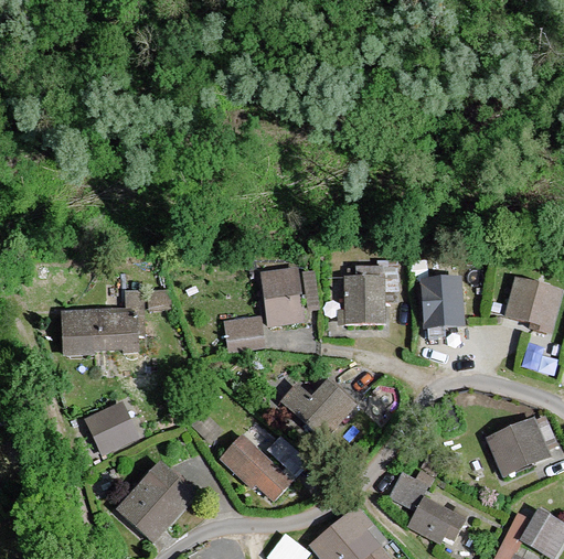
[(307,299),(321,297),(315,255),(300,257),(307,299)]
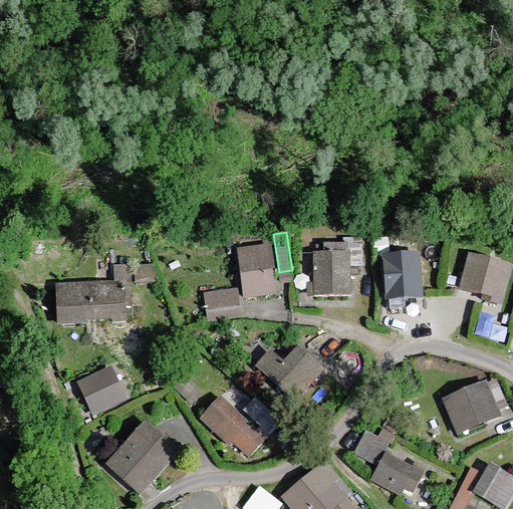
[(272,242),(237,246),(243,296),(278,292),(272,242)]
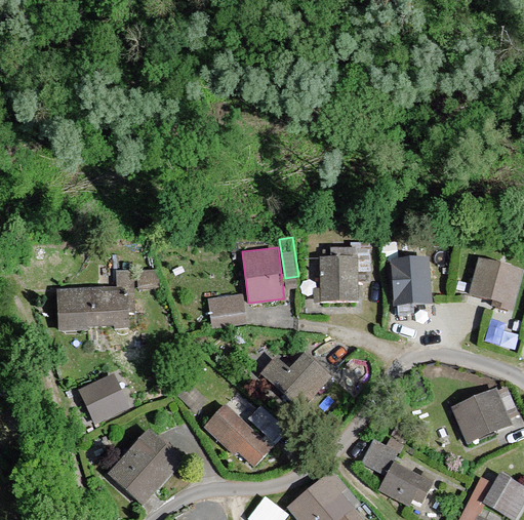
[(357,254),(319,254),(319,301),(357,301),(357,254)]
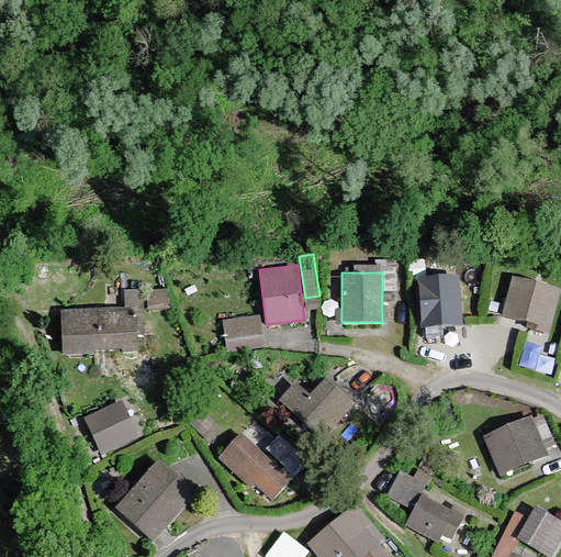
[(459,275),(417,277),(422,327),(463,324),(459,275)]
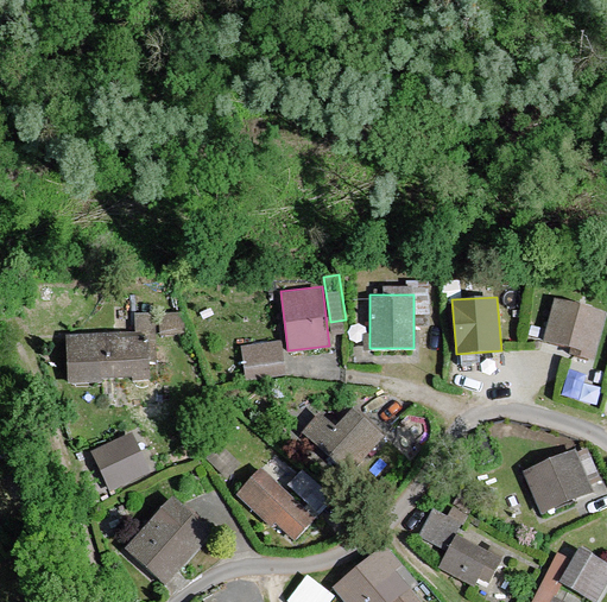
[(552,298),(543,338),(593,352),(604,311),(552,298)]
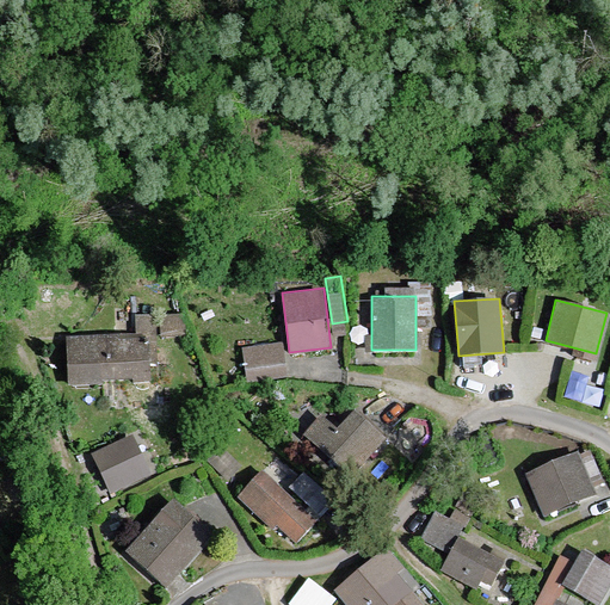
[(66,338),(68,382),(148,378),(145,333),(66,338)]
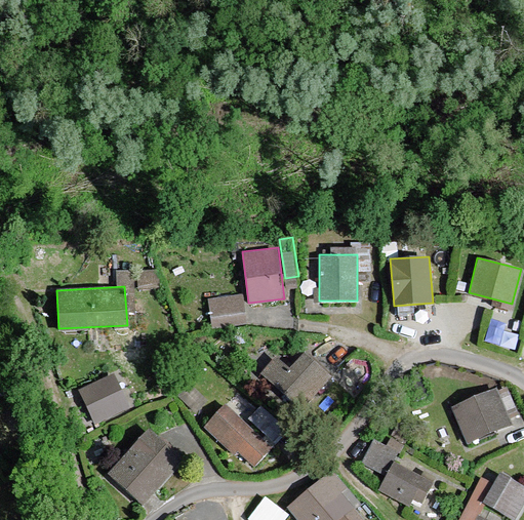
[(242,291),(205,295),(209,326),(246,321),(242,291)]
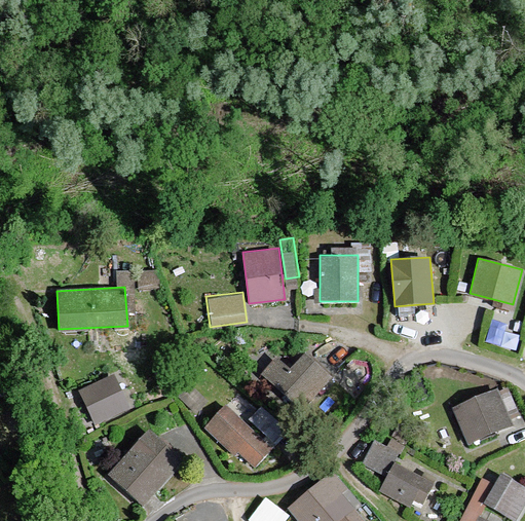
[(264,351),(247,370),(290,409),(326,369),(299,344),(279,366),(264,351)]
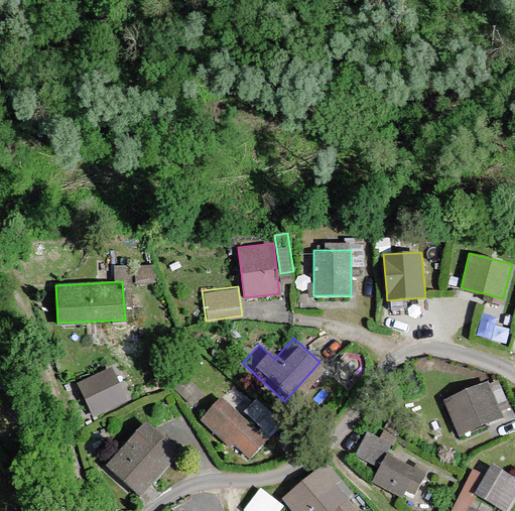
[(78,382),(94,413),(127,398),(112,366),(78,382)]
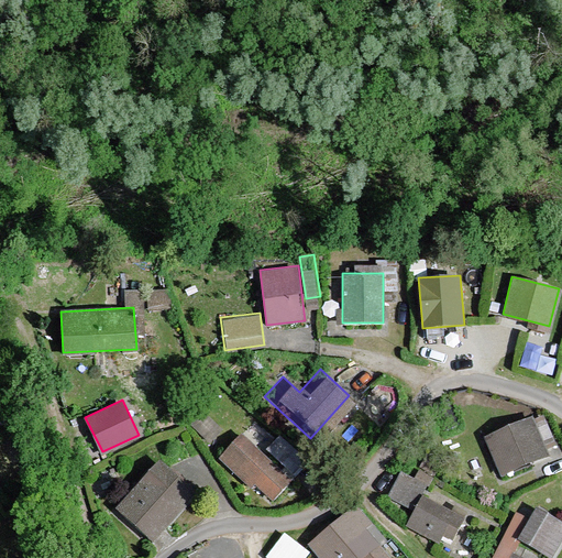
[(530,415),(483,436),(500,474),(548,453),(530,415)]
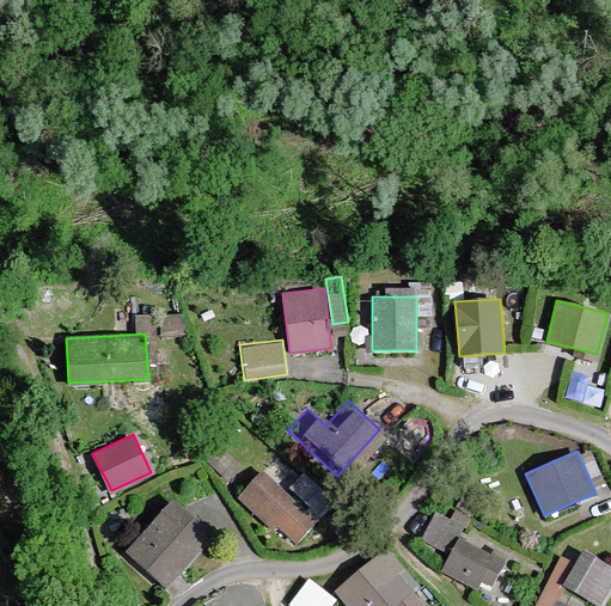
[(254,461),(228,489),(287,543),(312,515),(254,461)]
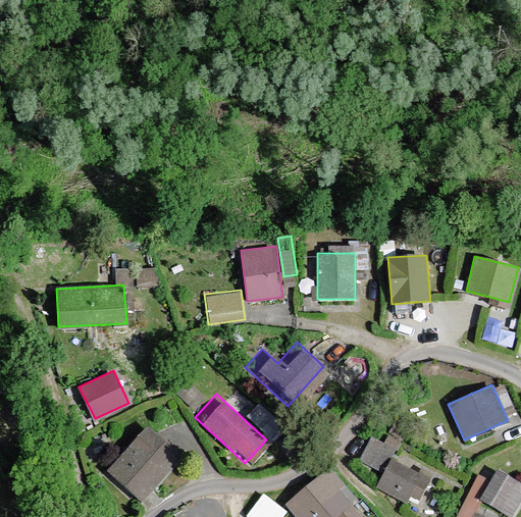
[(146,424),(106,467),(141,499),(180,457),(146,424)]
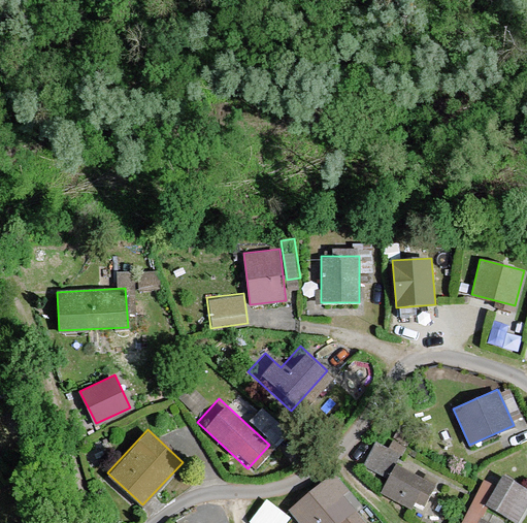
[(377,467),(398,450),(383,432),(362,450),(377,467)]
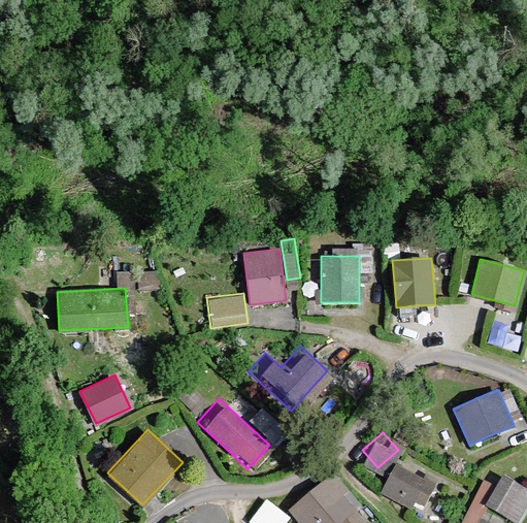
[(435,484),(394,461),(380,488),(421,511),(435,484)]
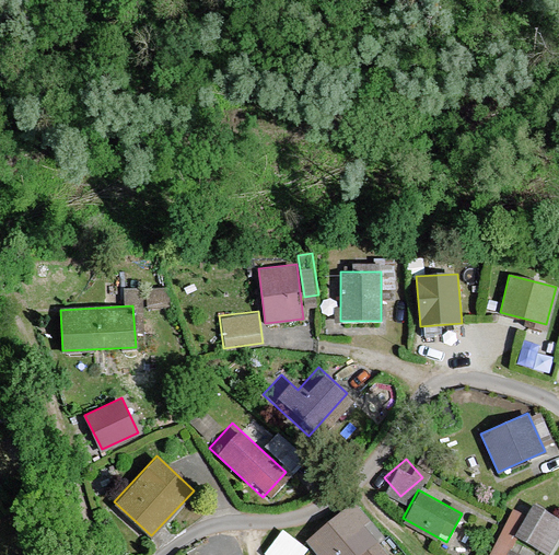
[(352,501),(304,540),(316,554),(395,554),(396,554),(352,501)]
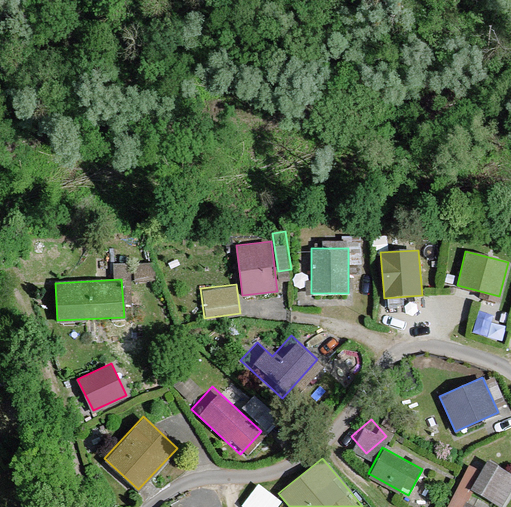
[(500,506),(510,488),(510,473),(483,459),(466,489),(498,506),(500,506)]
